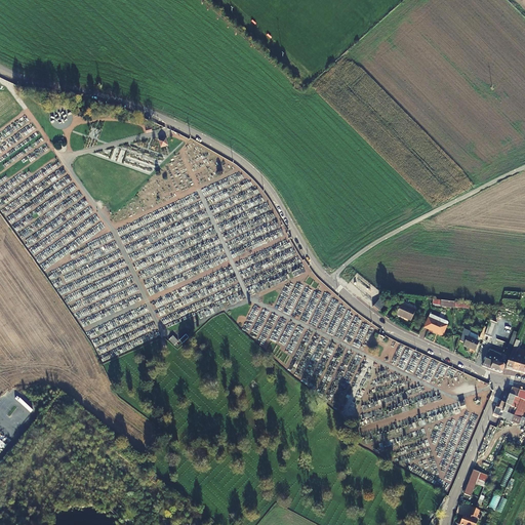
[(167,147),(166,140),(159,143),(161,149),(167,147)]
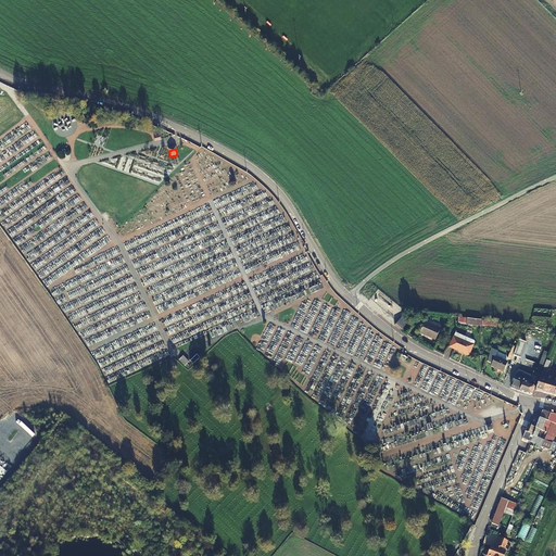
[(404,320),(401,318),(395,325),(399,327),(402,330),(407,324),(404,320)]
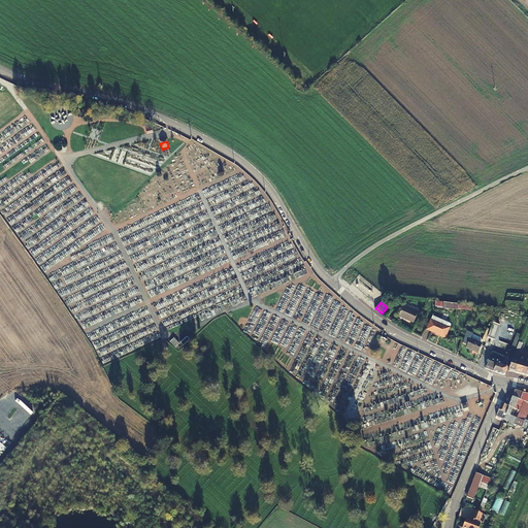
[(456,308),(477,311),(480,307),(443,302),(442,306),(442,307),(455,309),(456,308)]
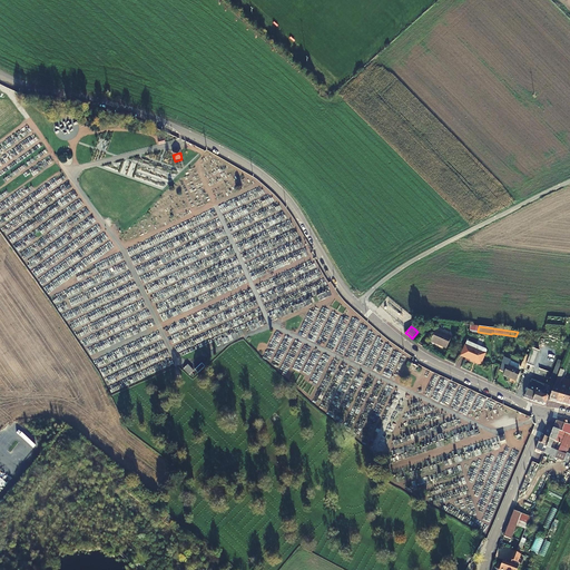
[(210,334),(210,340),(216,340),(218,340),(218,343),(224,343),(224,336),(223,336),(223,328),(209,327),(209,334),(210,334)]
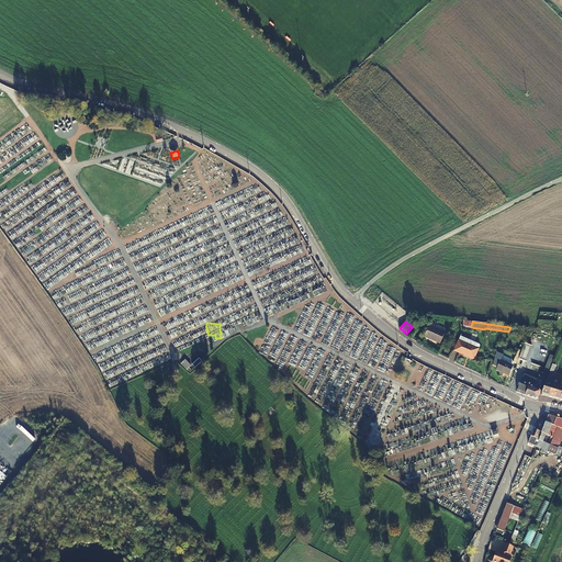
[(439,344),(445,334),(429,326),(425,336),(430,338),(430,340),(439,344)]
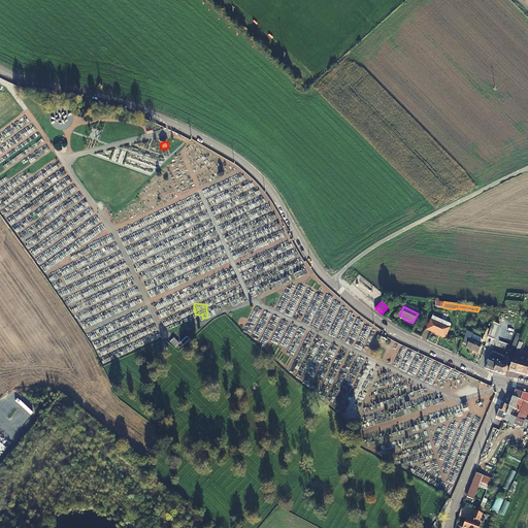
[(519,334),(521,335),(527,319),(524,319),(519,334)]
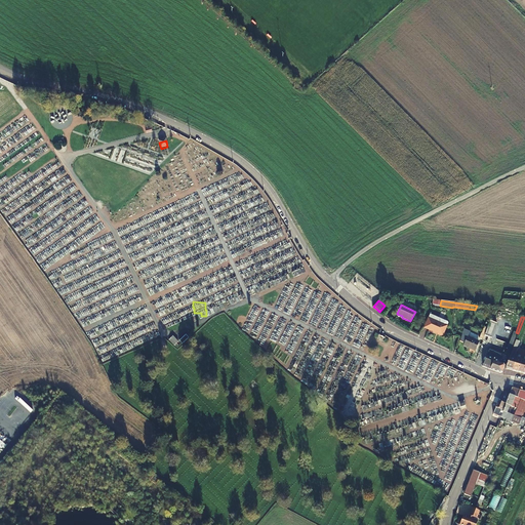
[(444,328),(426,321),(422,330),(441,337),(444,328)]
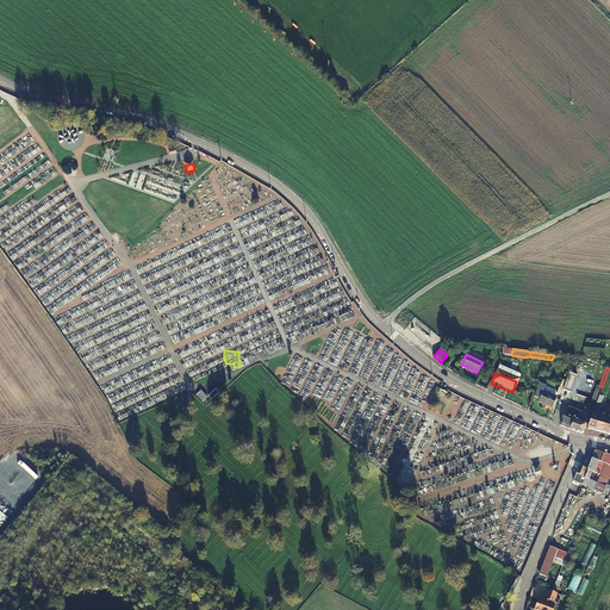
[(568,406),(561,425),(582,433),(584,431),(602,387),(599,386),(587,414),(586,417),(586,416),(584,419),(582,418),(584,412),(568,406)]
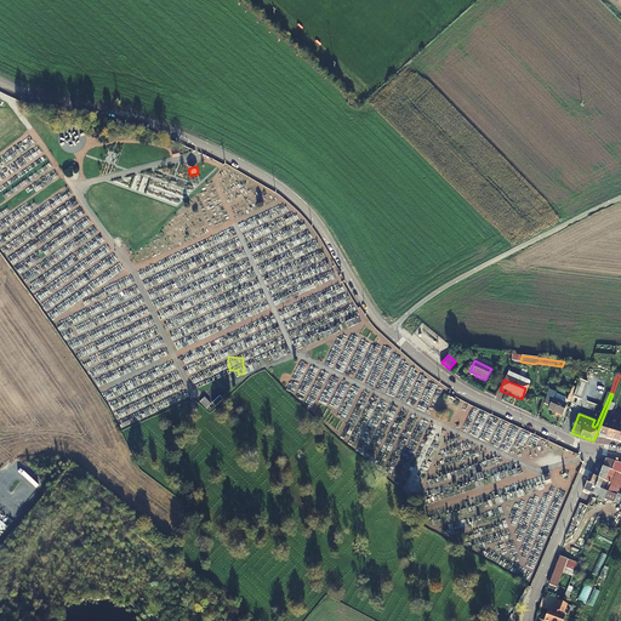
[(206,409),(211,404),(204,397),(199,402),(206,409)]
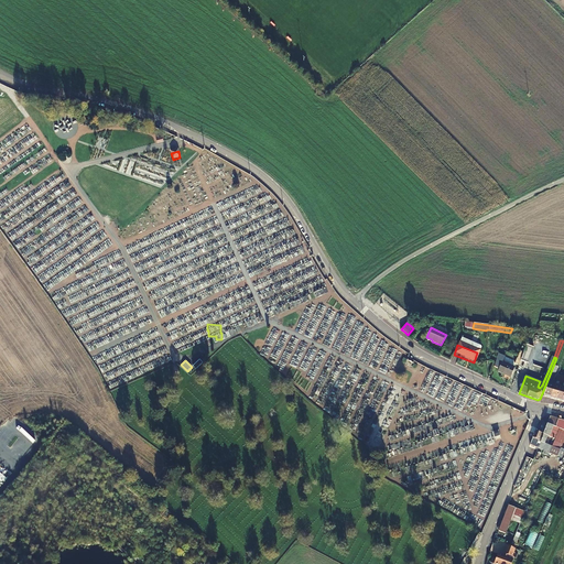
[(498,371),(510,377),(513,367),(501,362),(498,371)]
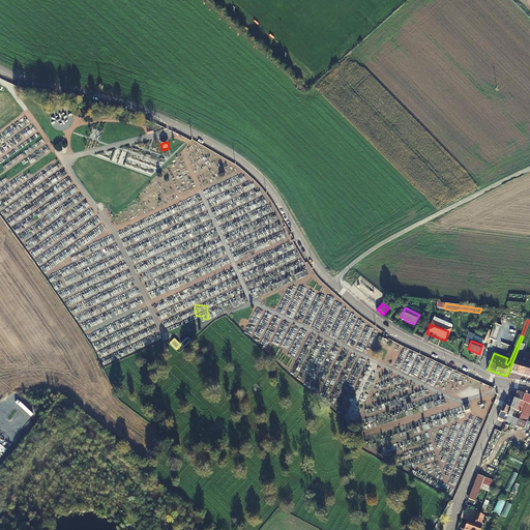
[(510,372),(518,374),(523,356),(517,354),(510,372)]
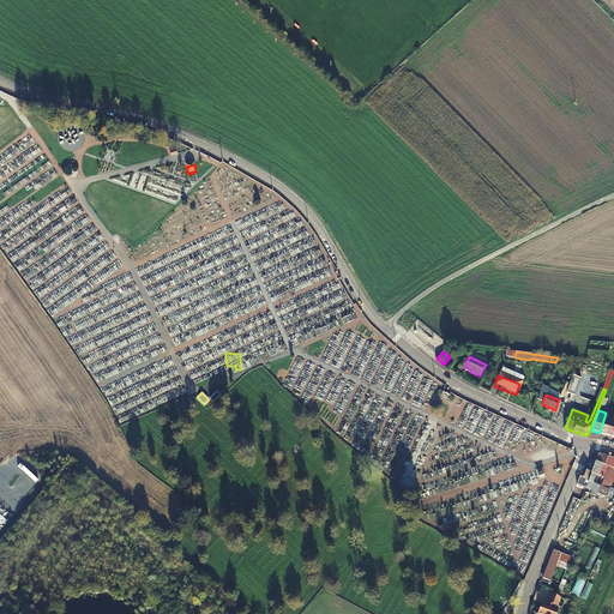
[(600,433),(606,435),(612,415),(613,413),(607,410),(606,413),(600,433)]
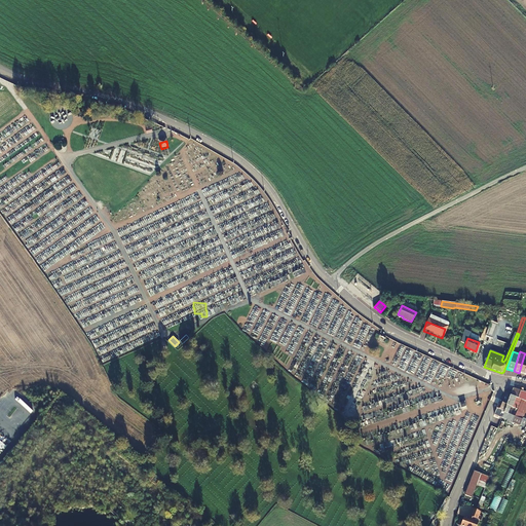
[(513,422),(525,392),(521,391),(521,390),(513,388),(511,396),(501,419),(509,421),(508,423),(512,424),(513,422)]
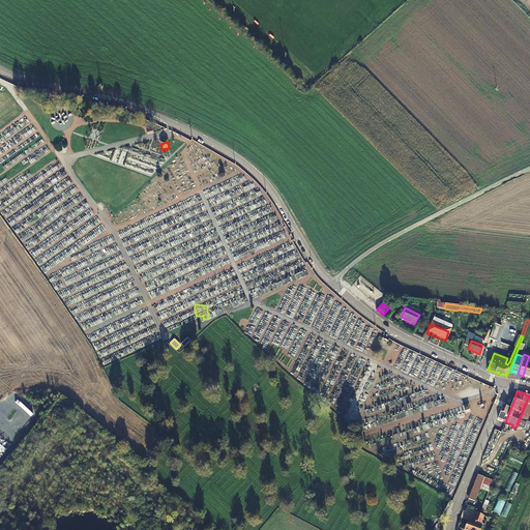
[(529,395),(517,425),(528,431),(529,424),(529,422),(527,421),(529,413),(529,394),(525,393),(525,394),(529,395)]
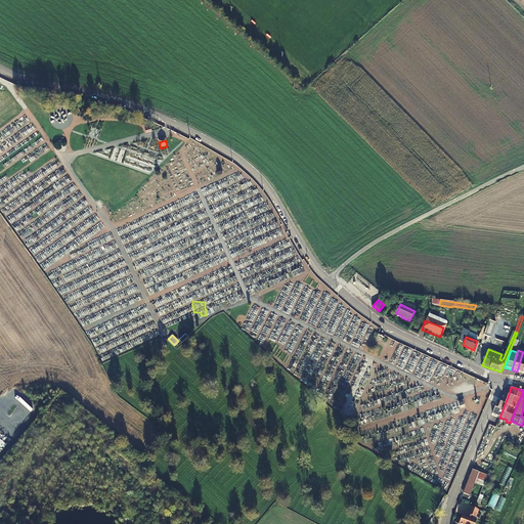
[(497,400),(493,411),(492,415),(499,418),(509,394),(505,393),(500,401),(497,400)]
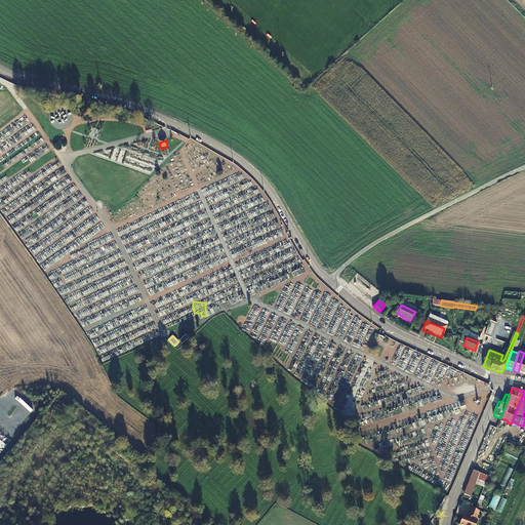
[(473,470),(463,494),(471,496),(477,480),(480,472),(473,470)]
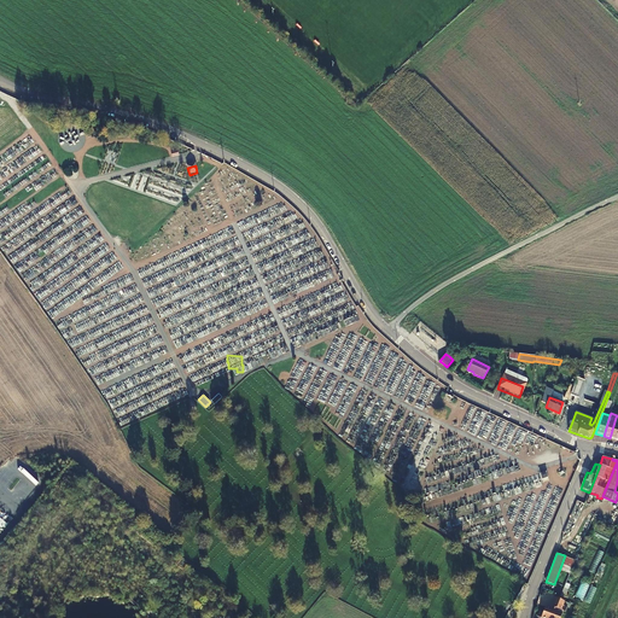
[(575,560),(565,555),(561,565),(571,569),(575,560)]
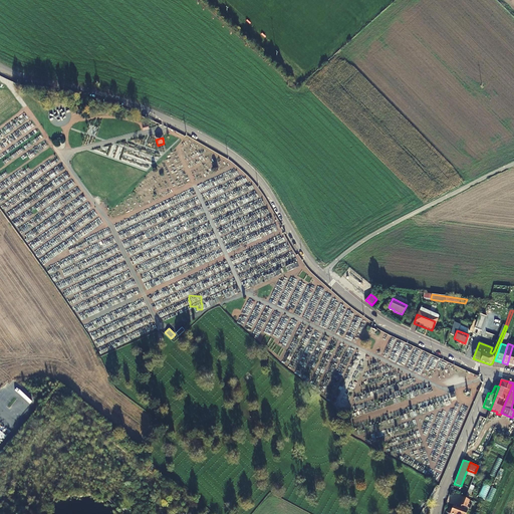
[(451,513),(458,513),(465,498),(463,498),(459,507),(454,505),(452,509),(450,513),(451,513)]
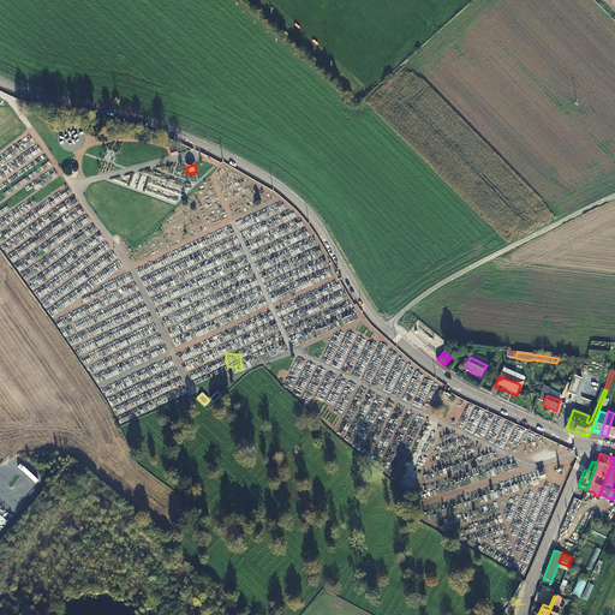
[(556,596),(548,614),(557,614),(560,611),(554,609),(555,607),(562,609),(563,605),(560,603),(562,599),(556,596)]
